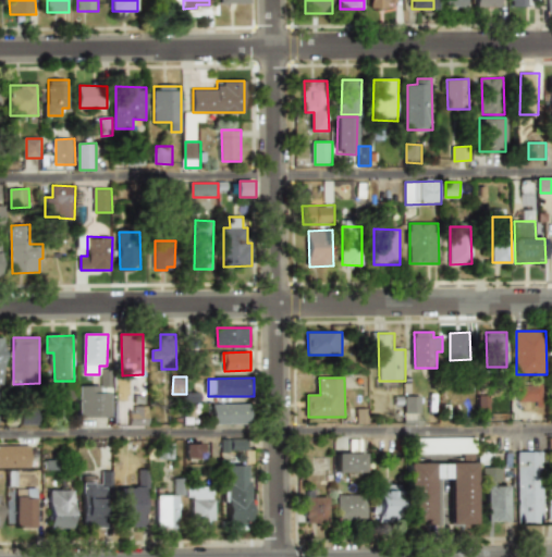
[(546,385),(520,384),(520,403),(546,403),(546,385)]
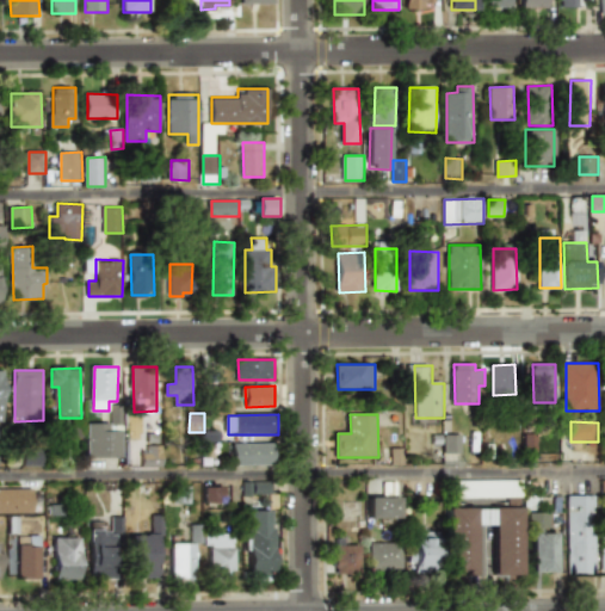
[(91,424),(91,458),(125,457),(125,431),(113,431),(112,424),(91,424)]
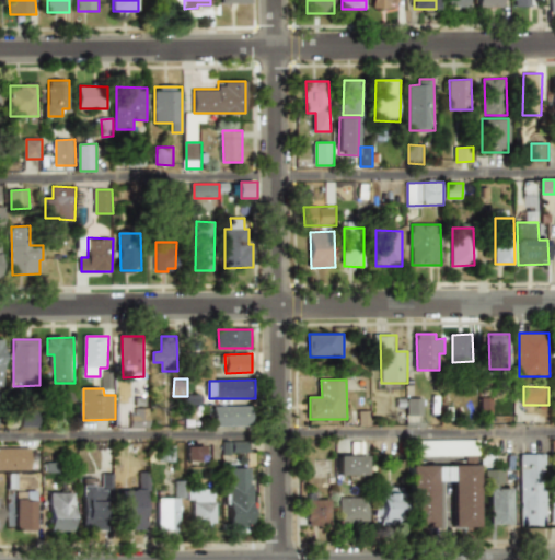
[(426,398),(411,399),(411,421),(426,421),(426,398)]
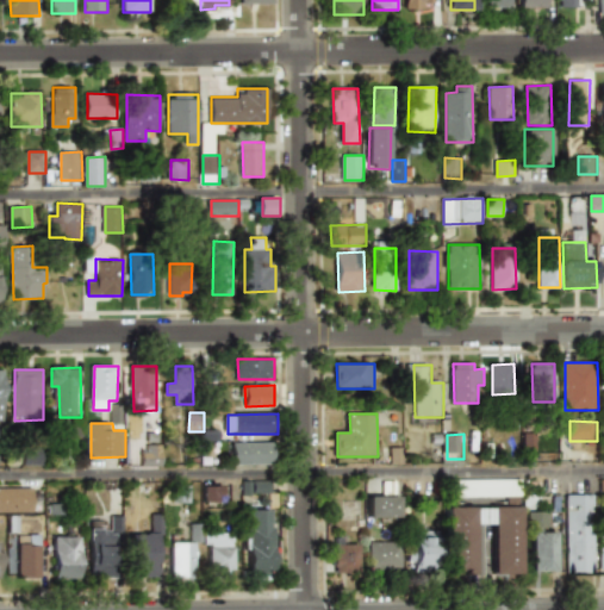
[(235,464),(275,465),(275,443),(235,443),(235,464)]
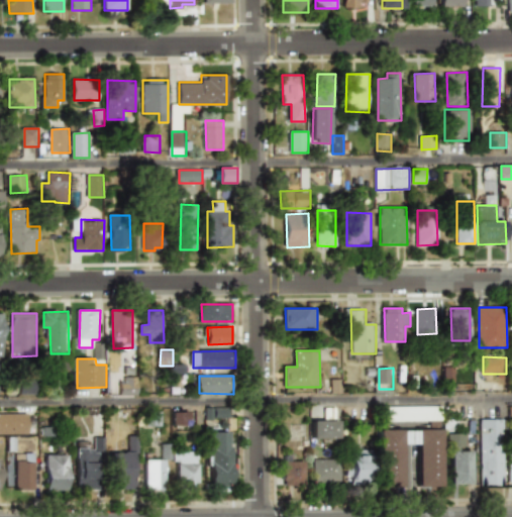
[(139,395),(139,377),(122,377),(122,396),(139,395)]
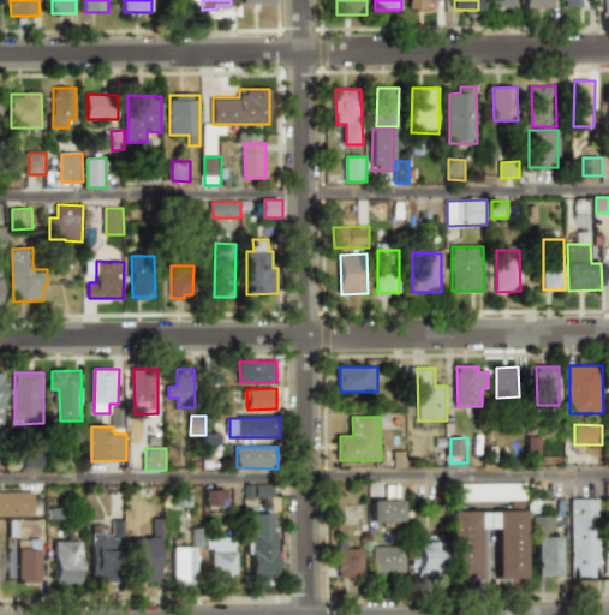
[(28,455),(28,469),(45,469),(43,455),(28,455)]
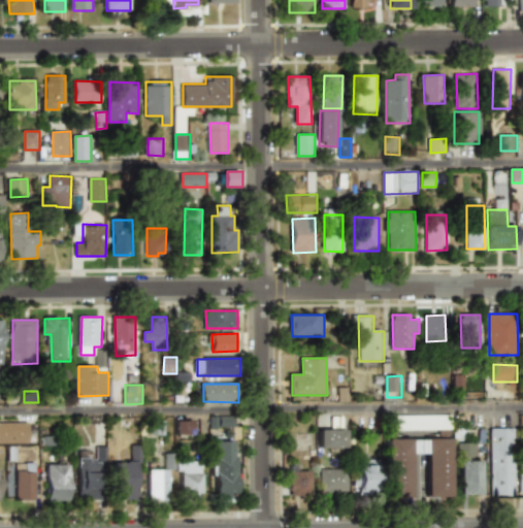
[(214,417),(214,425),(236,425),(236,417),(214,417)]
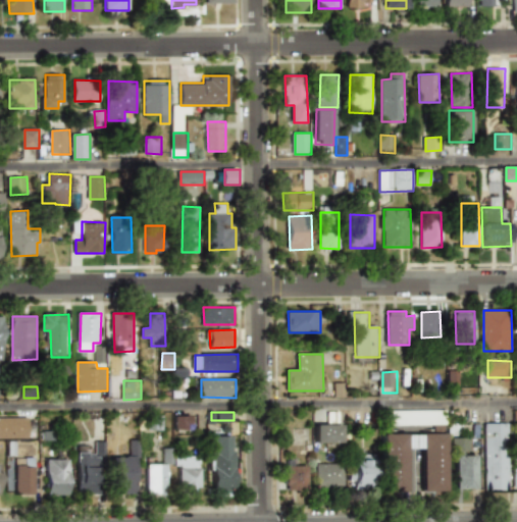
[(192,416),(177,416),(177,429),(192,429),(192,416)]
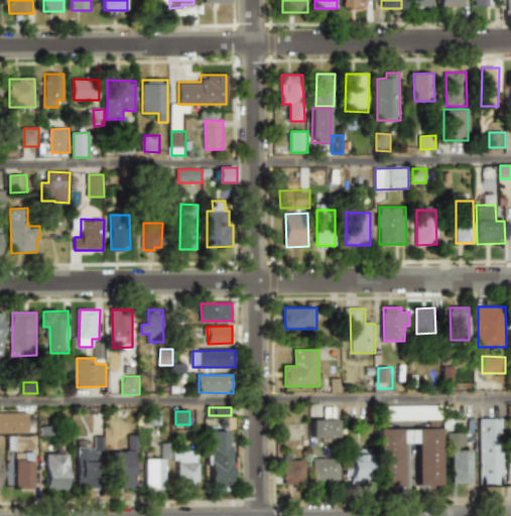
[(0,412),(0,432),(30,432),(30,412),(0,412)]
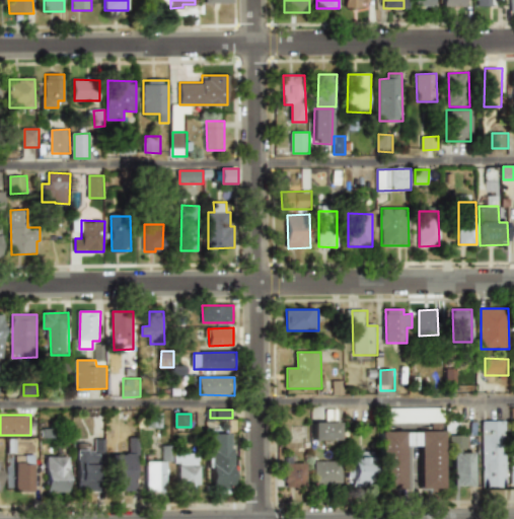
[(485,422),(486,488),(508,488),(508,421),(485,422)]
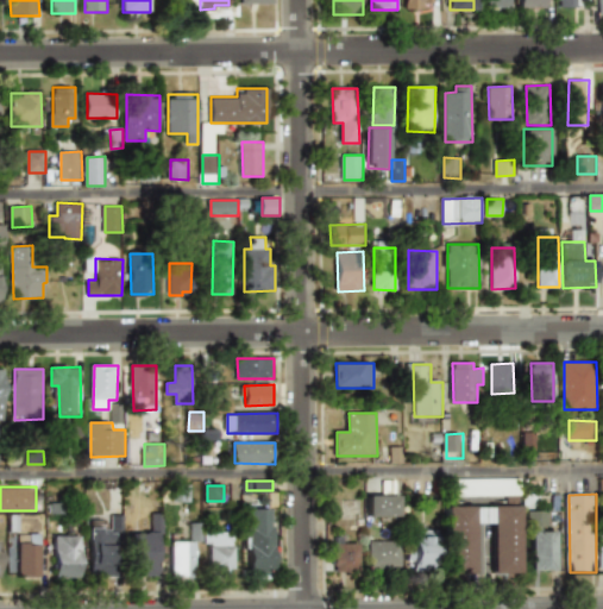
[(402,516),(402,496),(371,495),(371,516),(402,516)]
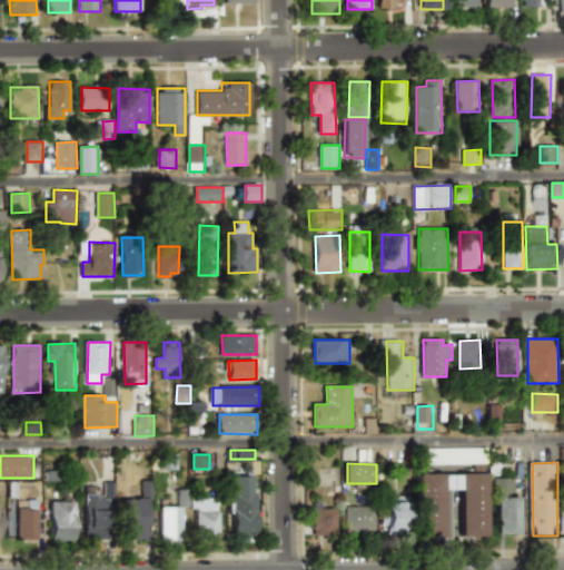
[(445,473),(419,474),(421,537),(446,537),(445,473)]
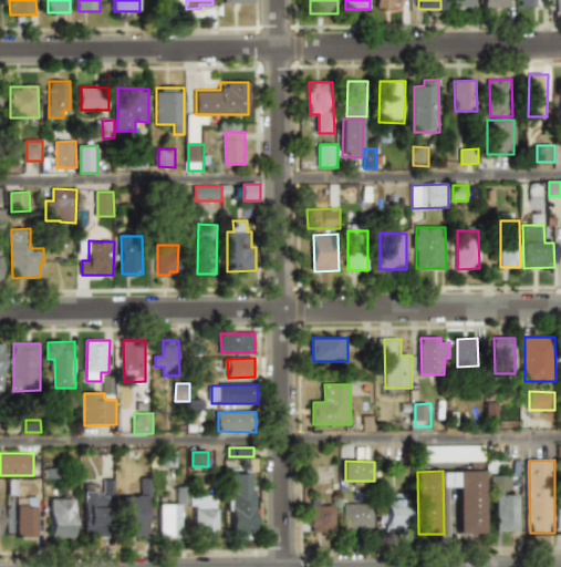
[(460,534),(486,533),(486,472),(444,472),(444,486),(459,486),(460,534)]
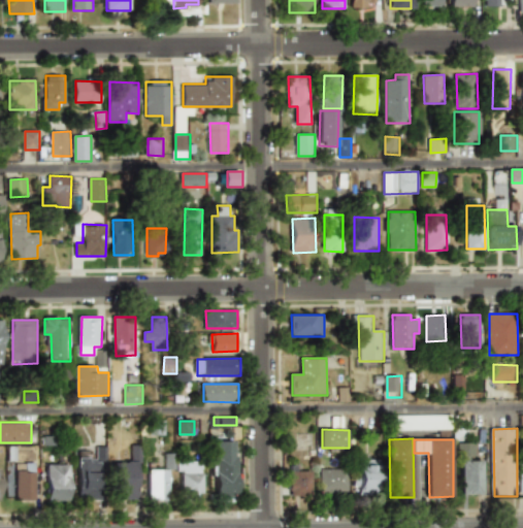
[(218,501),(239,501),(239,440),(217,441),(218,501)]
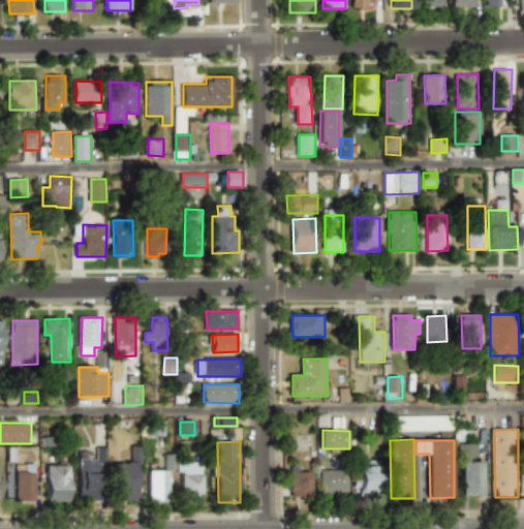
[(462,496),(484,495),(483,460),(475,460),(474,443),(461,444),(462,496)]
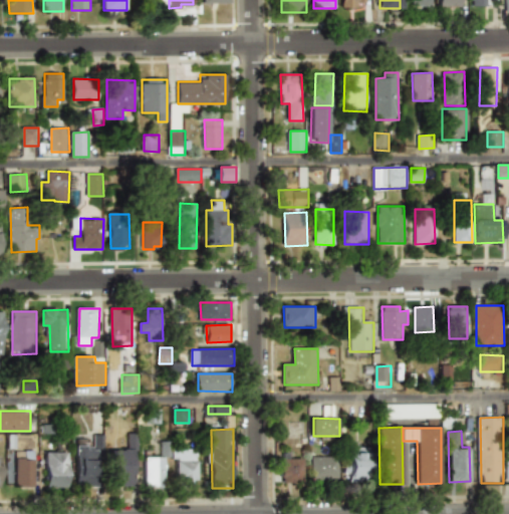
[(77,447),(77,487),(100,487),(100,456),(106,456),(106,448),(99,448),(99,447),(77,447)]
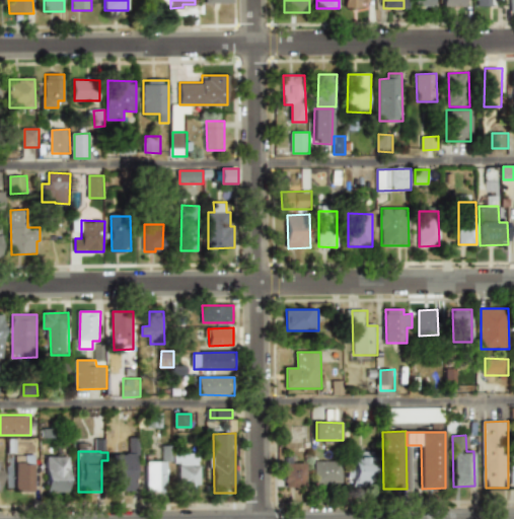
[(179,490),(199,491),(201,454),(176,453),(175,463),(180,463),(179,490)]
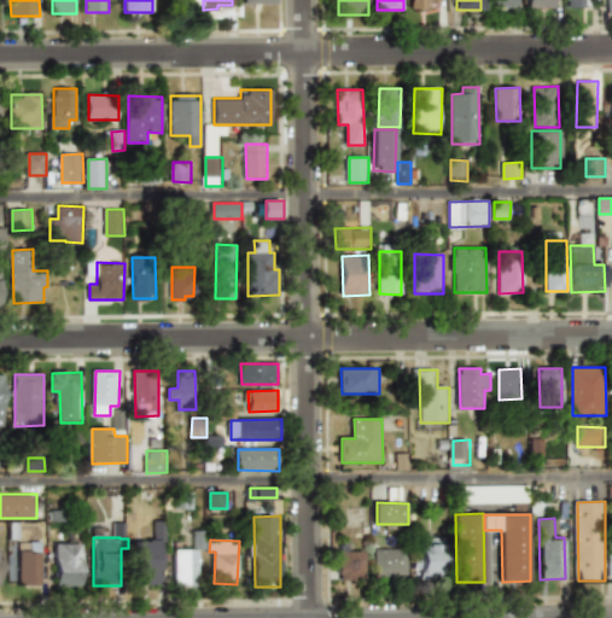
[(423,540),(421,581),(443,581),(444,541),(423,540)]
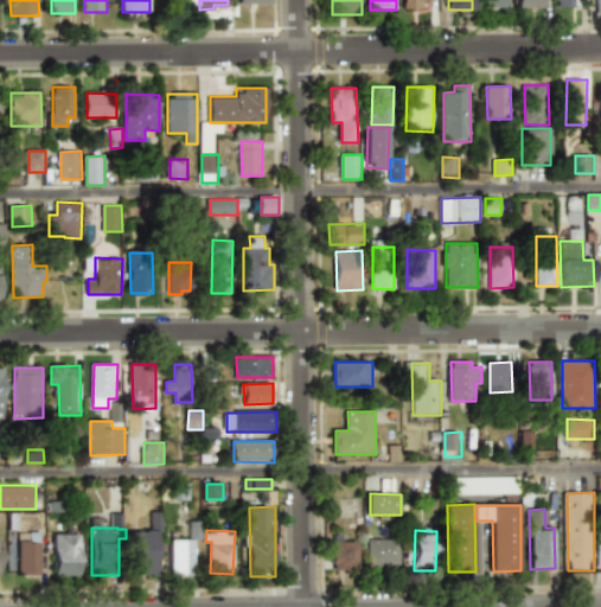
[(133,531),(133,574),(160,575),(161,532),(133,531)]
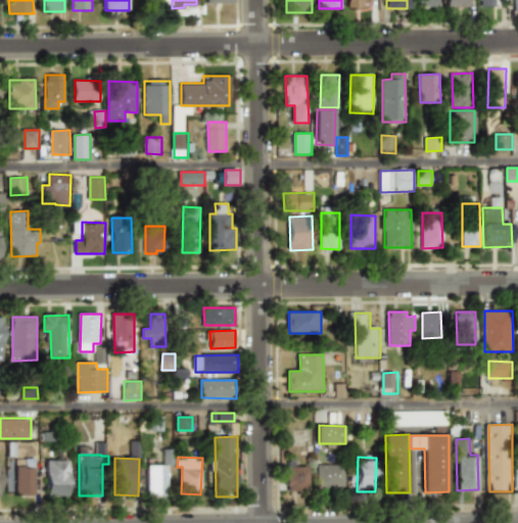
[(38,495),(37,459),(27,459),(27,465),(17,465),(18,495),(38,495)]
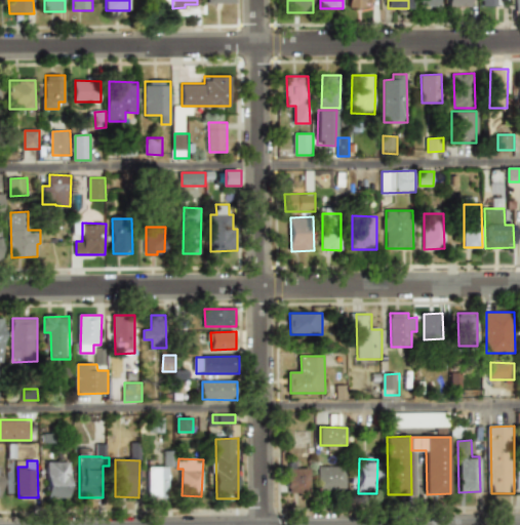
[(70,461),(48,462),(49,498),(71,497),(70,461)]
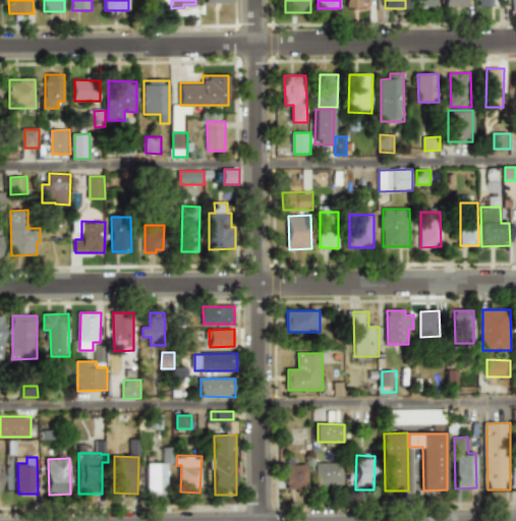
[(345,485),(346,463),(319,463),(318,484),(345,485)]
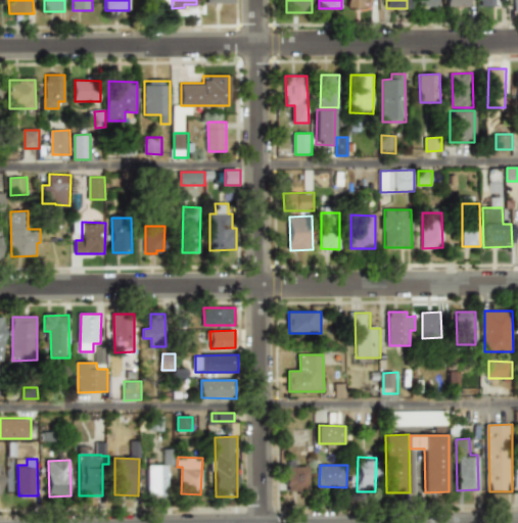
[(169,494),(169,466),(149,466),(150,494),(169,494)]
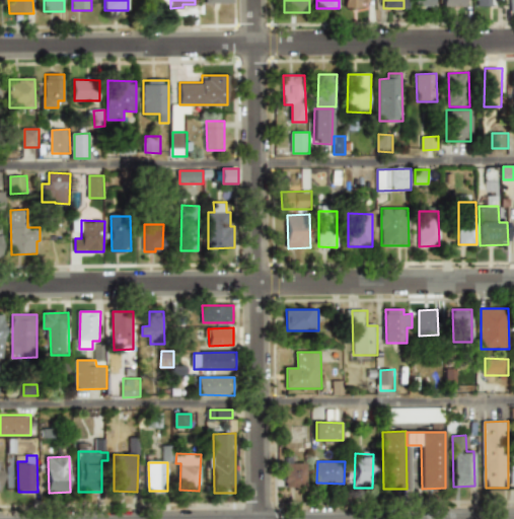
[(286,484),(307,484),(308,463),(287,463),(286,484)]
